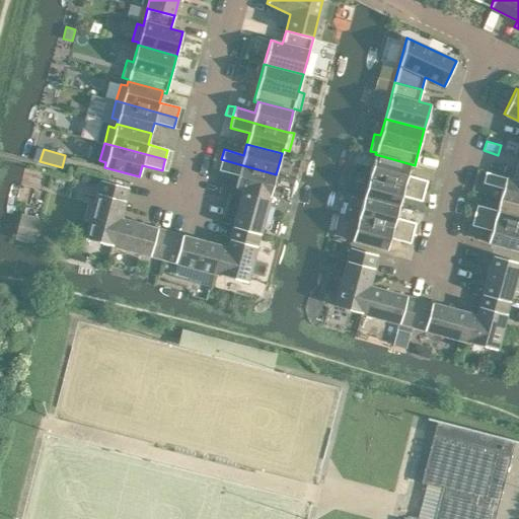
[(369,175),(424,191),(427,180),(408,175),(410,165),(414,166),(415,165),(375,154),(369,175)]
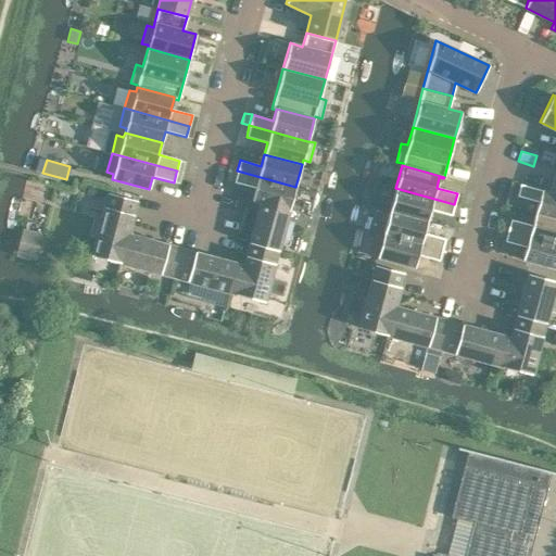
[(295,187),(237,171),(234,182),(255,188),(251,200),(260,202),(261,202),(289,210),(295,187)]
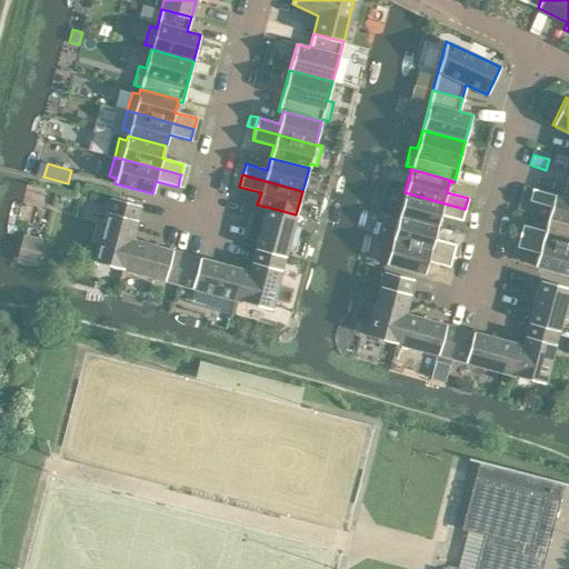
[(101,200),(103,191),(91,188),(89,197),(101,200)]
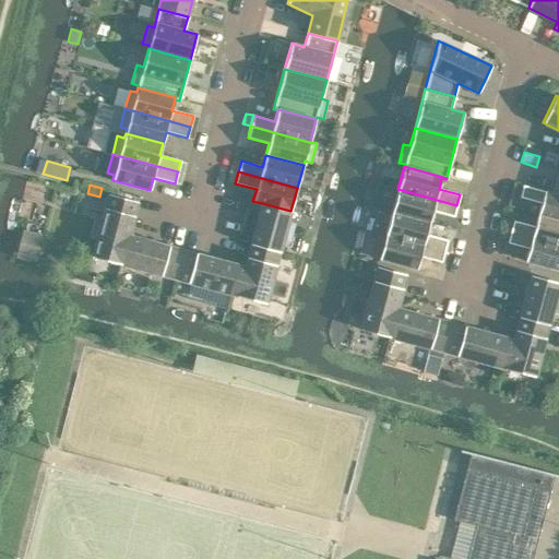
[(537,214),(558,219),(558,195),(552,193),(523,186),(520,197),(540,203),(537,214)]
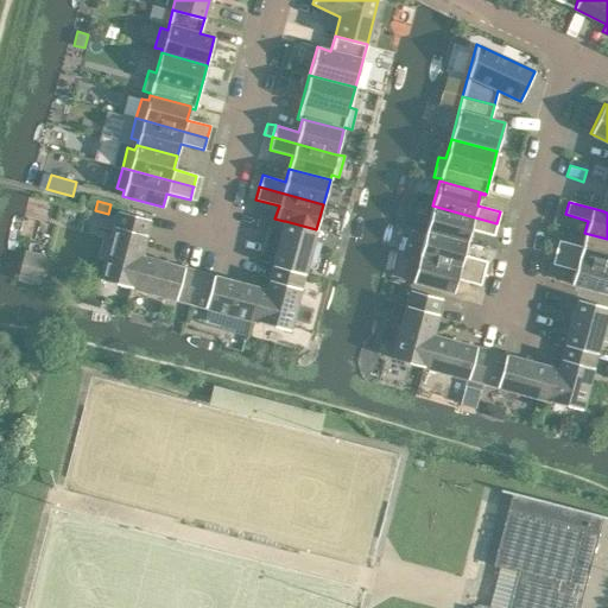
[(426,230),(467,242),(470,229),(493,235),(496,223),(432,206),(426,230)]
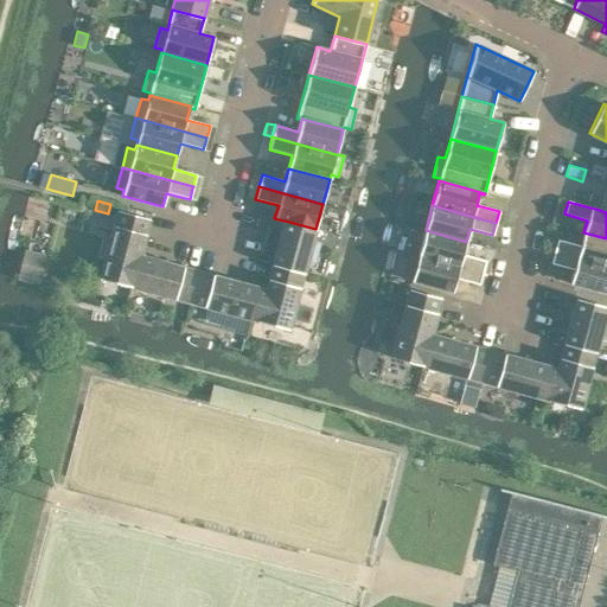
[(131,287),(139,255),(140,255),(149,219),(117,210),(110,240),(103,237),(97,257),(104,260),(100,279),(131,287)]
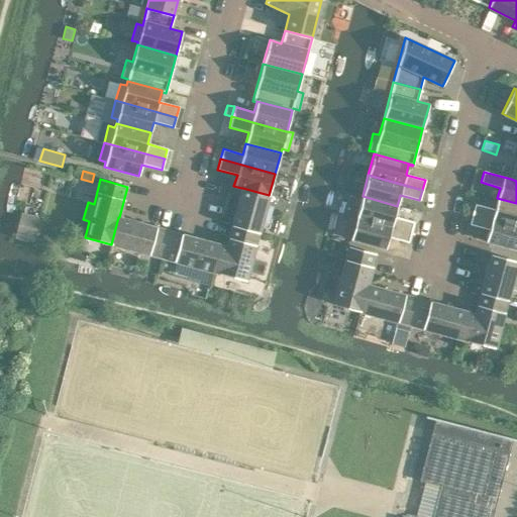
[(231,225),(259,232),(262,222),(268,224),(272,207),(267,205),(269,195),(242,188),(241,188),(231,225)]
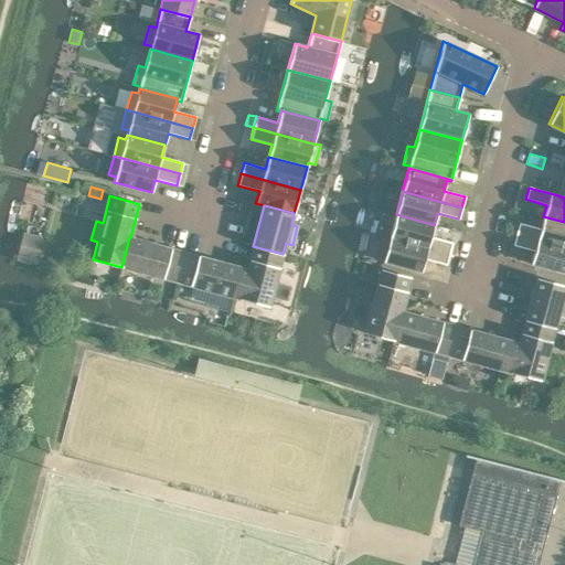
[(390,237),(449,254),(452,243),(430,236),(434,225),(396,214),(390,237)]
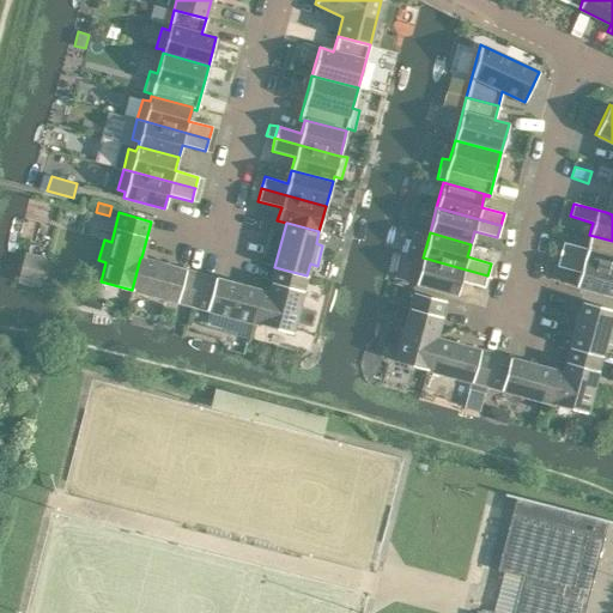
[(612,241),(589,235),(586,248),(563,242),(559,254),(612,268),(612,241)]
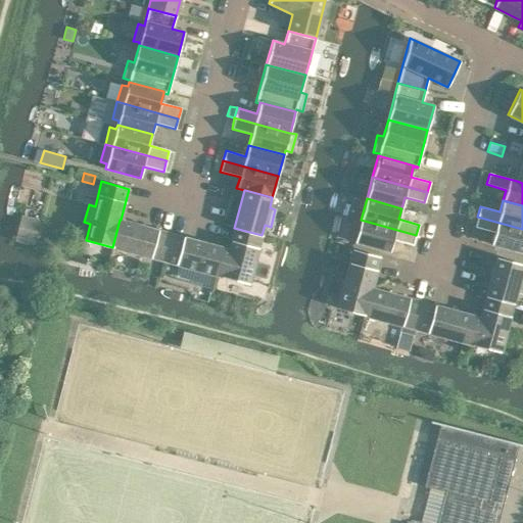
[(15,239),(33,243),(39,221),(20,216),(15,239)]
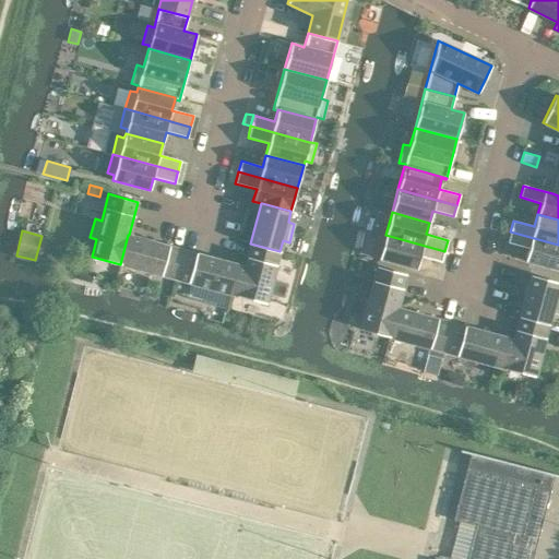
[(525,261),(558,270),(558,245),(510,232),(507,242),(528,248),(525,261)]
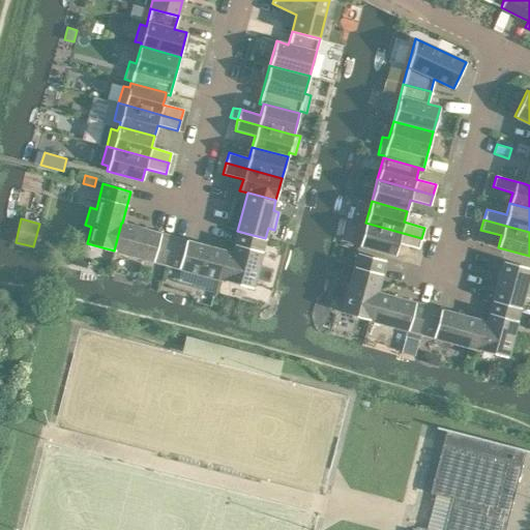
[(121,223),(114,251),(166,265),(173,237),(122,223),(121,223)]
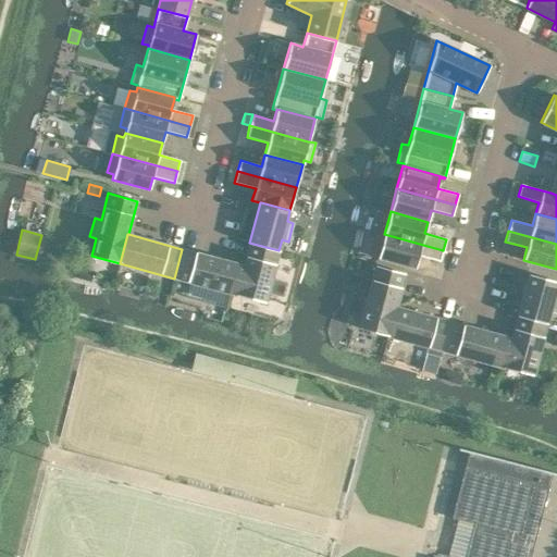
[(443,250),(384,234),(378,258),(416,268),(419,256),(440,261),(443,250)]
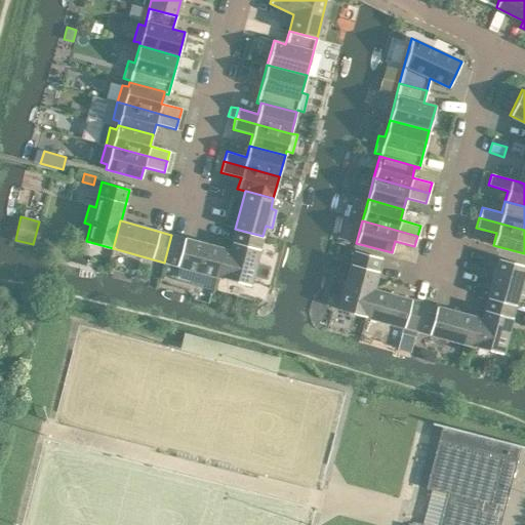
[(235,229),(235,230),(230,250),(223,248),(215,276),(249,285),(263,236),(235,229)]
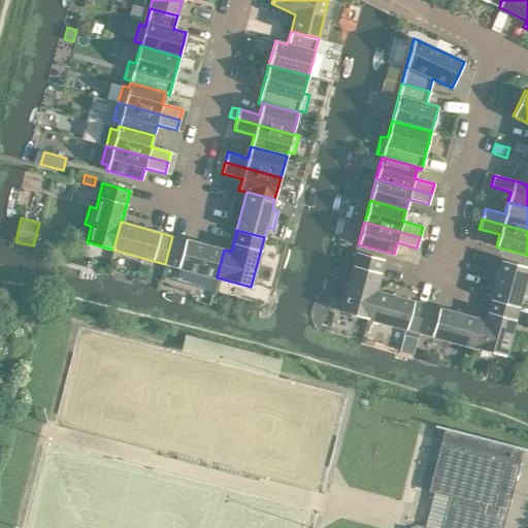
[(172,236),(165,264),(217,277),(224,250),(172,236)]
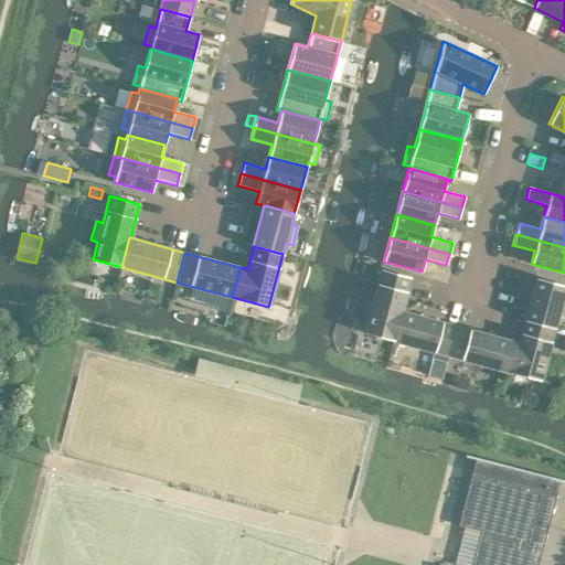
[(393,341),(401,311),(411,277),(381,269),(363,332),(393,341)]
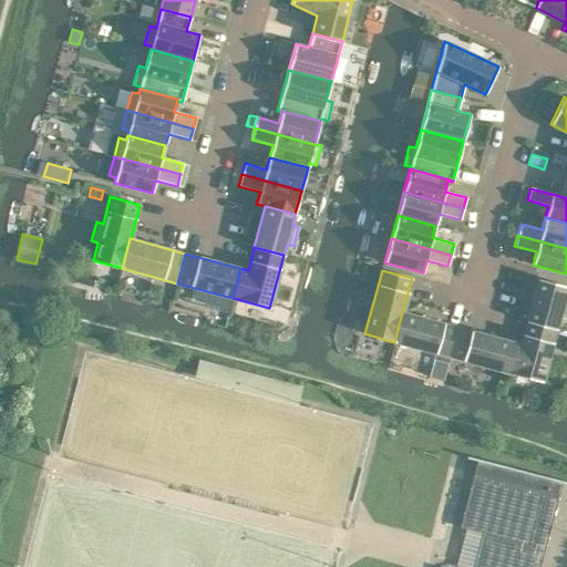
[(526,321),(556,329),(566,288),(566,286),(537,278),(526,321)]
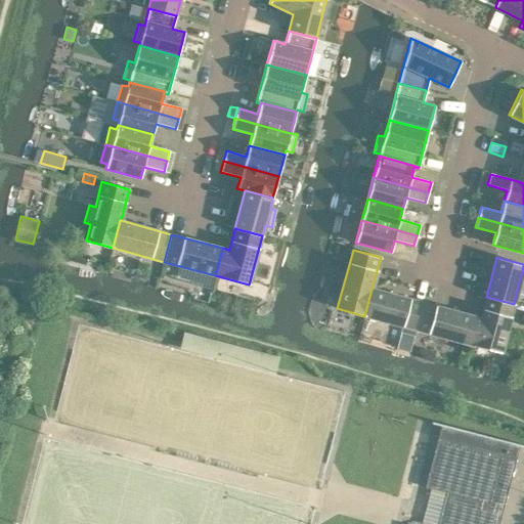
[(416,330),(423,302),(372,289),(364,316),(401,326),(400,332),(415,336),(416,330)]
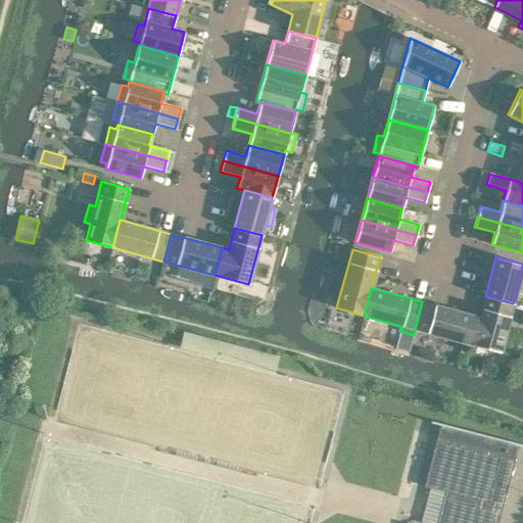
[(513,303),(485,296),(480,318),(473,316),(466,343),(500,352),(513,303)]
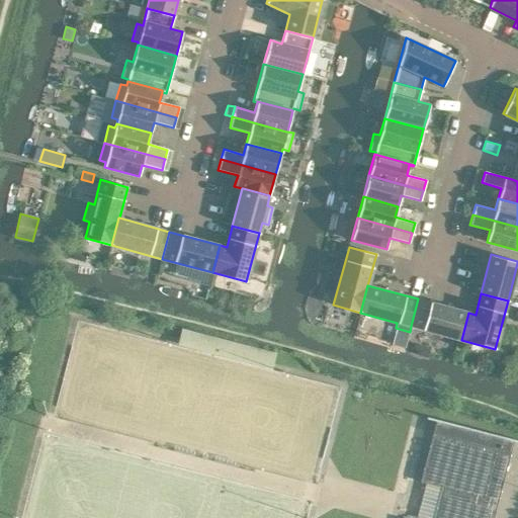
[(461,340),(468,313),(418,298),(411,326),(461,340)]
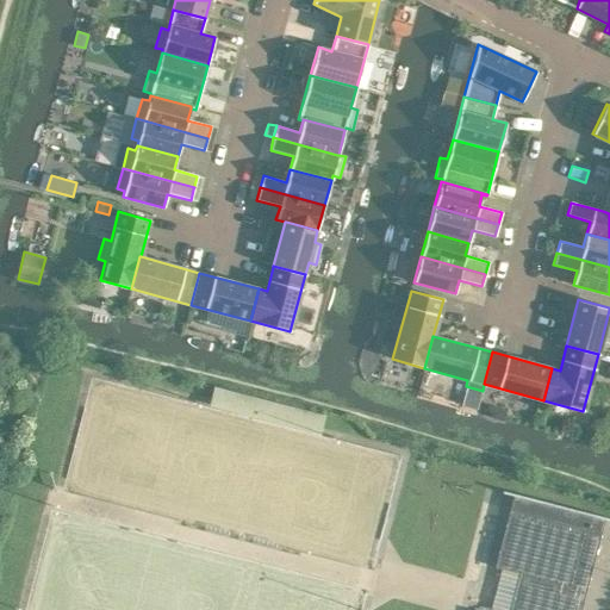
[(609,518),(503,490),(502,492),(514,496),(495,566),(502,568),(520,573),(509,609),(580,609),(597,545),(604,520),(609,520),(609,518)]
